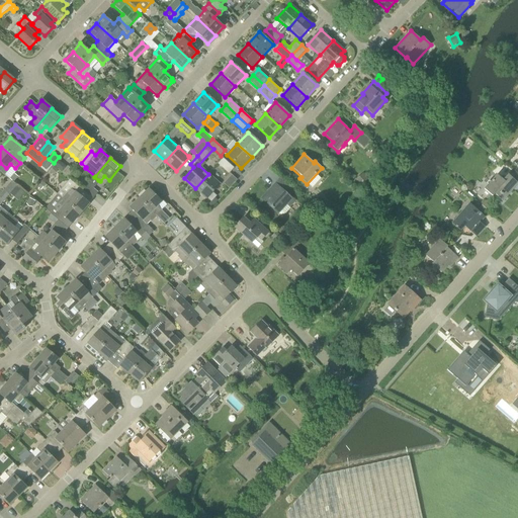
[(223,158),(218,164),(229,174),(235,168),(223,158)]
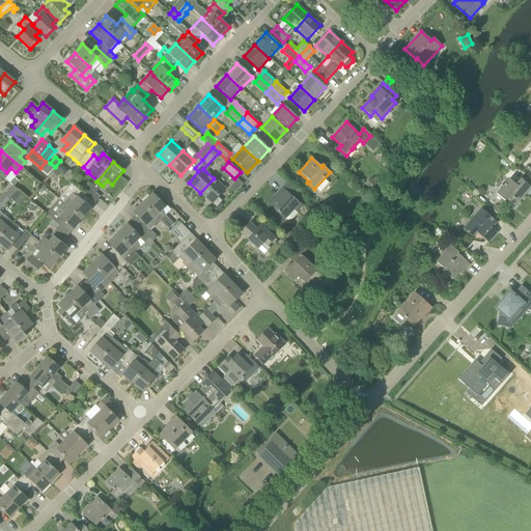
[(55,170),(50,176),(55,179),(59,174),(55,170)]
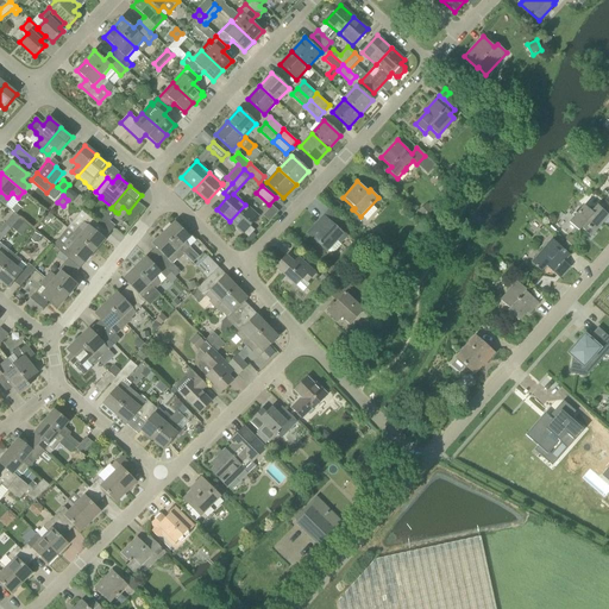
[(245,205),(230,221),(243,233),(249,238),(255,231),(249,226),(258,217),(245,205)]
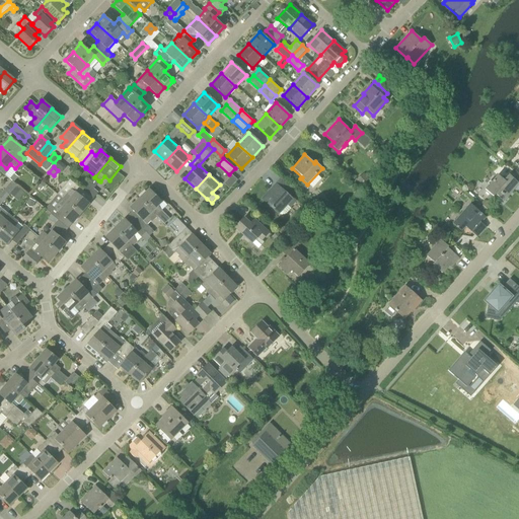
[(493,197),(495,195),(503,202),(518,183),(509,174),(504,180),(498,175),(485,190),(493,197)]
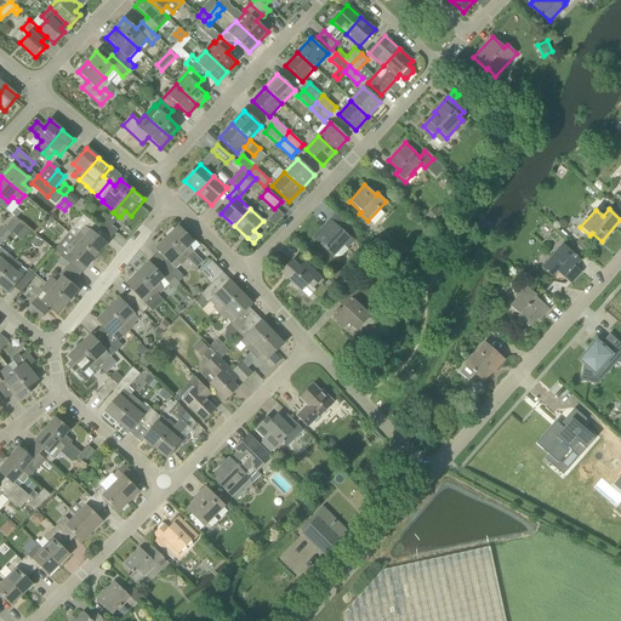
[(275,211),(271,221),(277,224),(283,214),(275,211)]
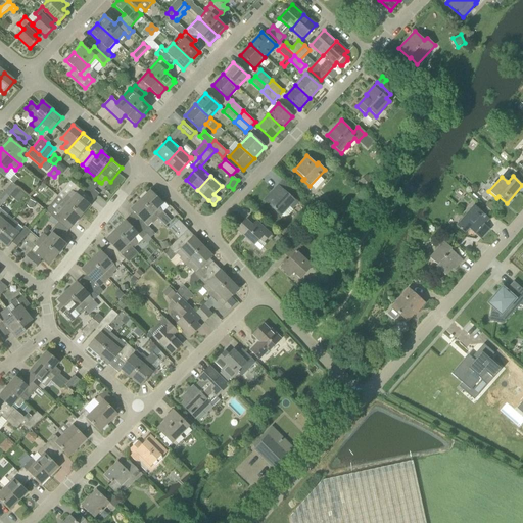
[(42,192),(46,186),(41,182),(37,188),(42,192)]
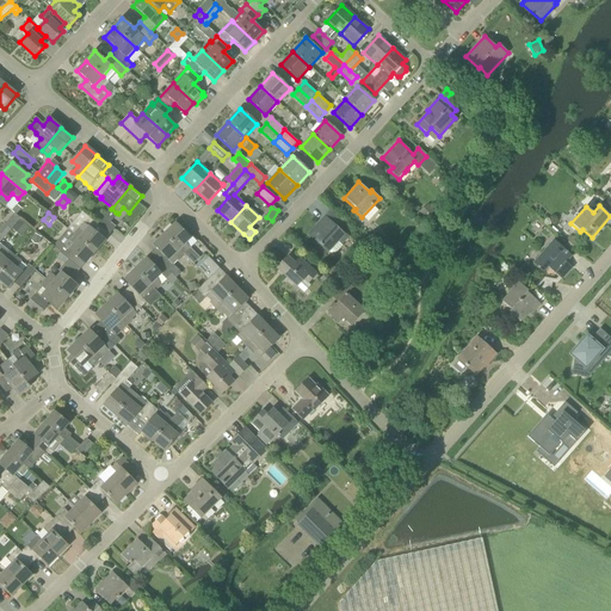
[(87,216),(73,234),(94,252),(105,240),(92,229),(97,224),(87,216)]
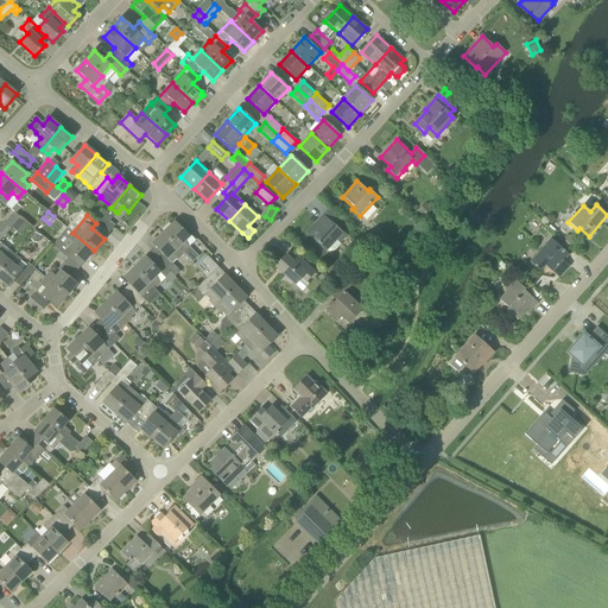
[(115,226),(103,216),(97,223),(109,234),(115,226)]
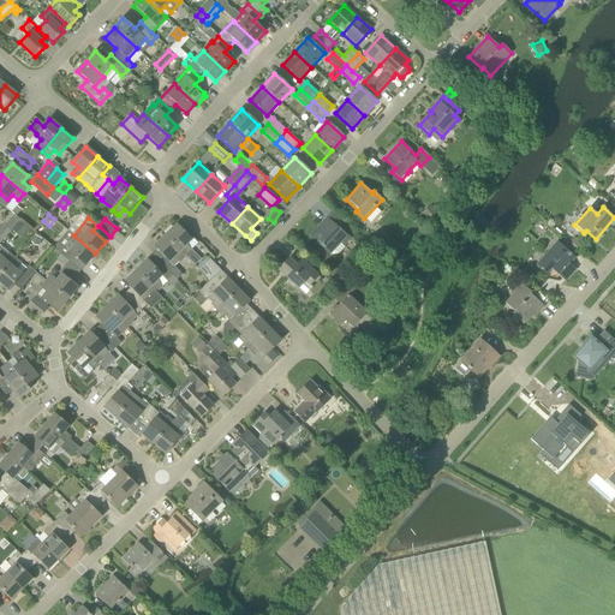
[(314,239),(330,254),(333,255),(334,255),(336,255),(339,254),(340,252),(345,248),(344,245),(351,238),(346,234),(346,236),(327,219),(321,225),(324,227),(314,239)]
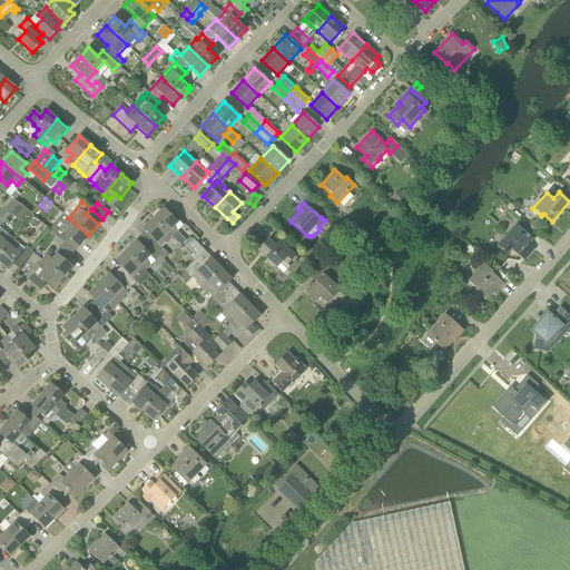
[(177,223),(164,208),(160,212),(158,209),(153,215),(155,218),(154,218),(173,238),(178,232),(174,226),(177,223)]
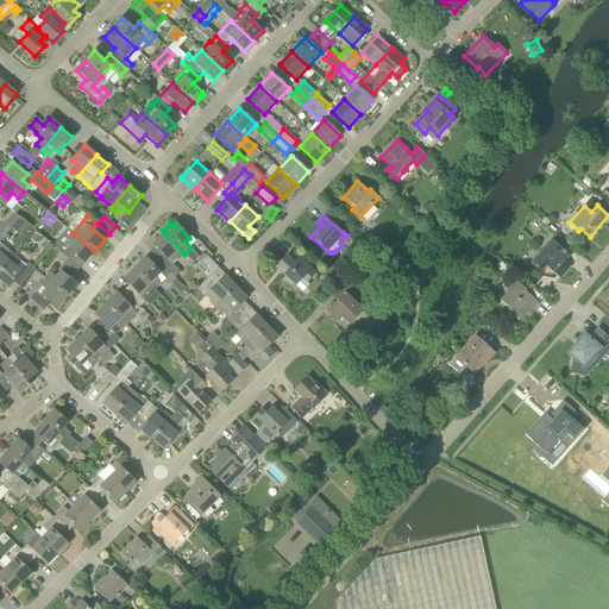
[(0,228),(0,231),(5,236),(11,228),(5,224),(0,228)]
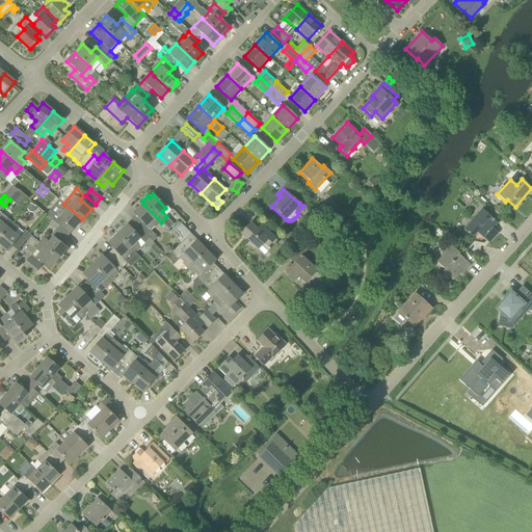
[(63,204),(58,209),(59,210),(55,214),(57,215),(53,220),(59,227),(63,221),(74,230),(82,219),(63,204)]
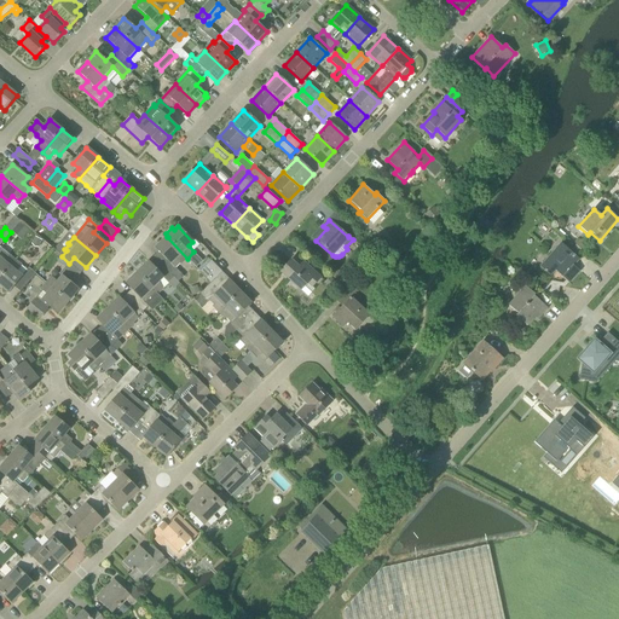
[(168,261),(163,266),(178,282),(184,277),(177,268),(180,265),(187,259),(167,237),(156,248),(168,261)]
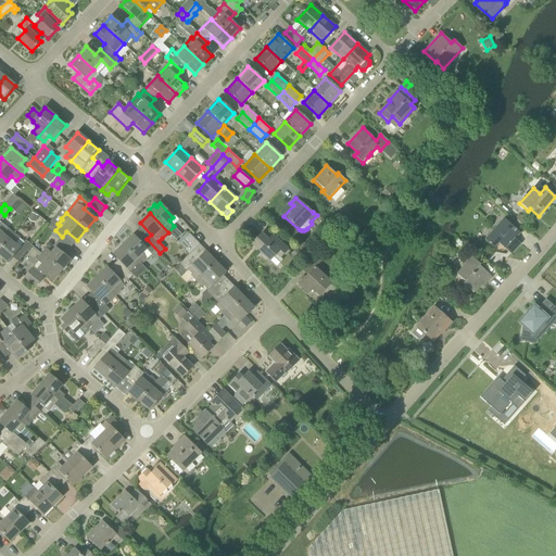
[(0,250),(14,234),(0,222),(0,250)]
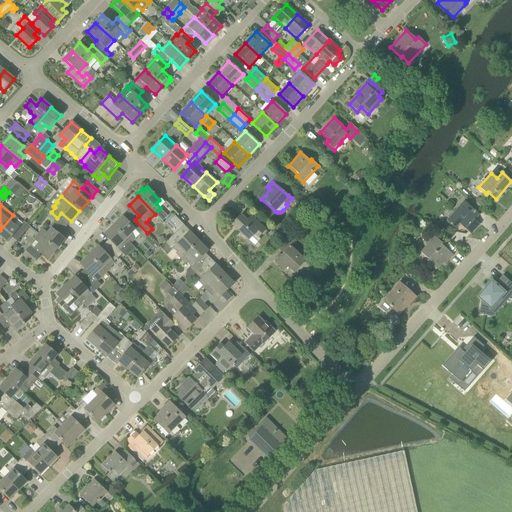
[(459,224),(467,232),(465,235),(452,232),(450,243),(461,244),(462,238),(466,238),(469,234),(479,224),(473,219),(478,214),(469,207),(467,209),(461,204),(447,221),(455,228),(459,224)]
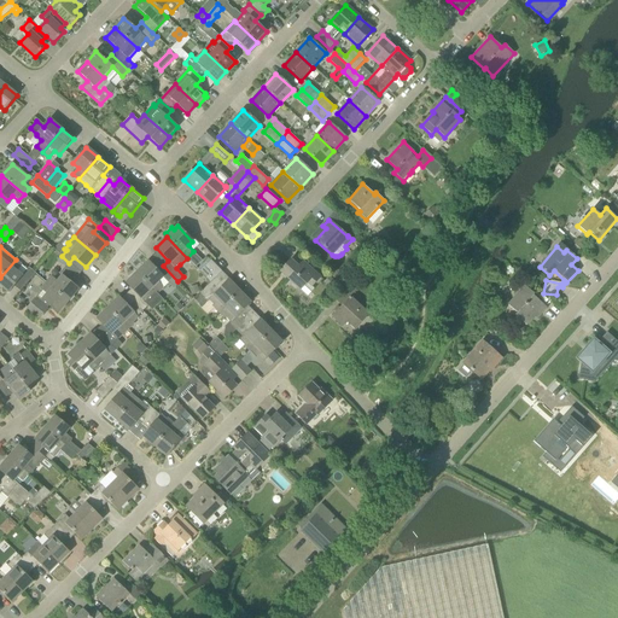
[(22,277),(28,281),(36,273),(29,267),(25,272),(21,267),(22,266),(16,260),(0,278),(0,285),(9,292),(22,277)]
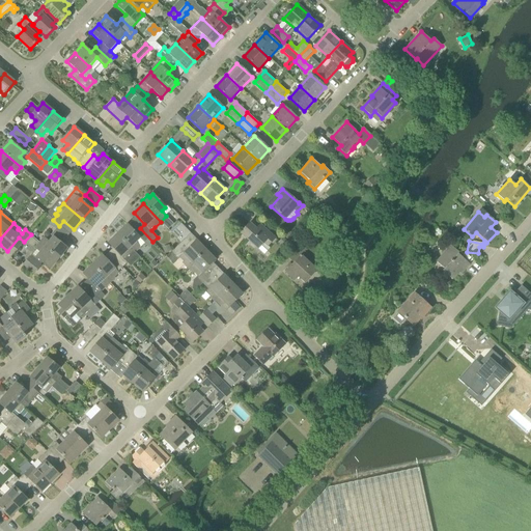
[(172,233),(182,243),(184,241),(191,233),(182,224),(172,233)]
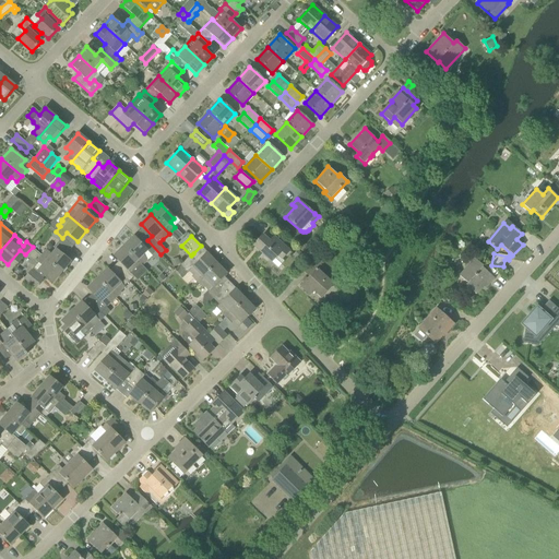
[(272,244),(263,236),(253,246),(271,262),(277,256),(282,259),(289,250),(276,238),(272,244)]
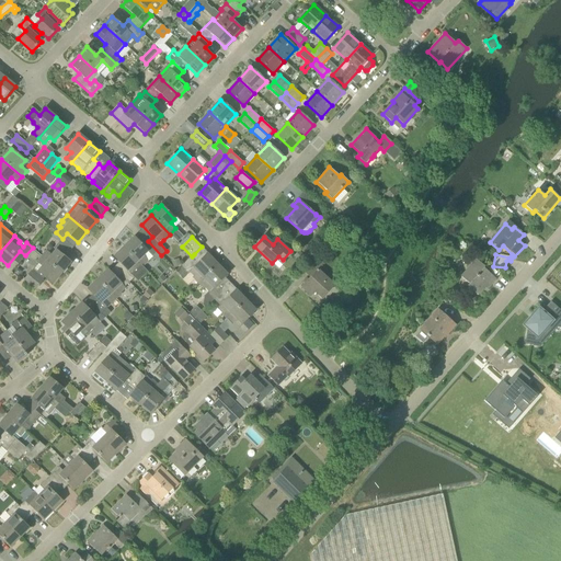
[(135,238),(124,248),(142,267),(153,258),(158,262),(162,256),(161,255),(148,241),(142,245),(135,238)]
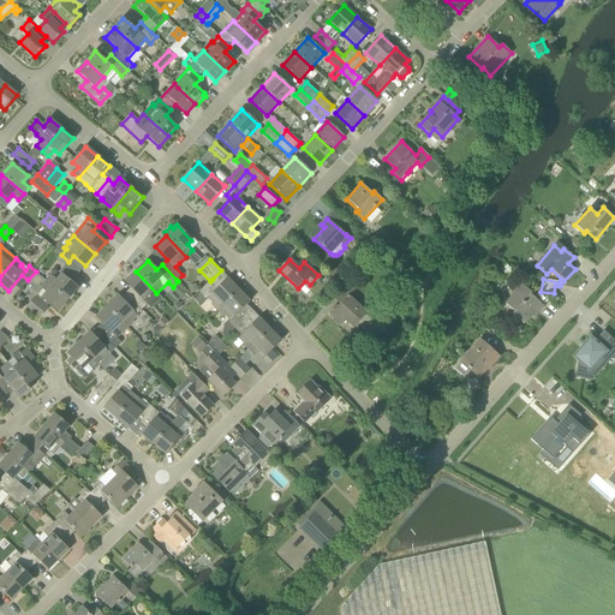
[(52,275),(46,281),(67,299),(78,287),(71,282),(81,272),(69,262),(59,273),(61,275),(58,280),(52,275)]
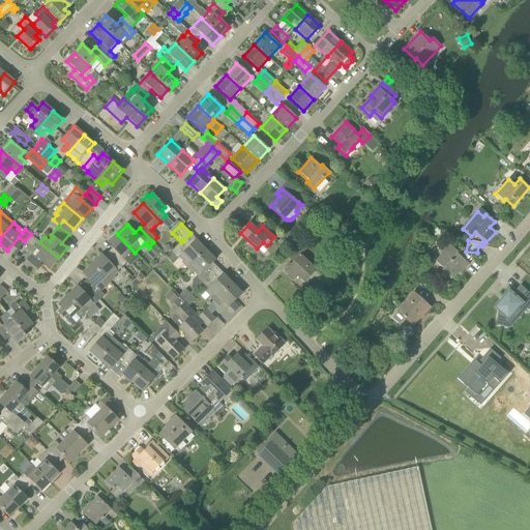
[(49,237),(55,229),(50,226),(43,234),(49,237)]
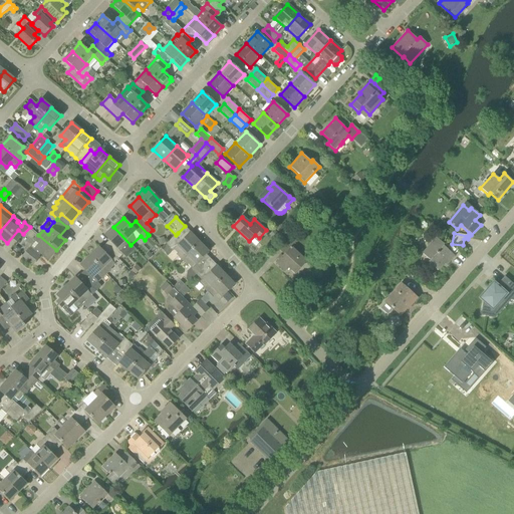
[(275,231),(281,236),(287,231),(281,225),(275,231)]
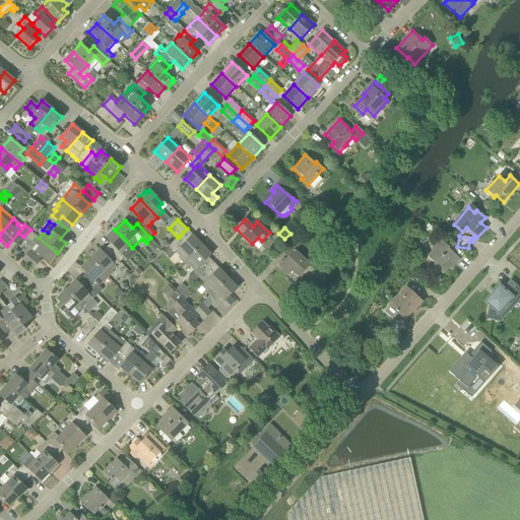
[(106,248),(114,255),(120,262),(125,257),(124,256),(132,248),(115,230),(106,239),(111,244),(106,248)]
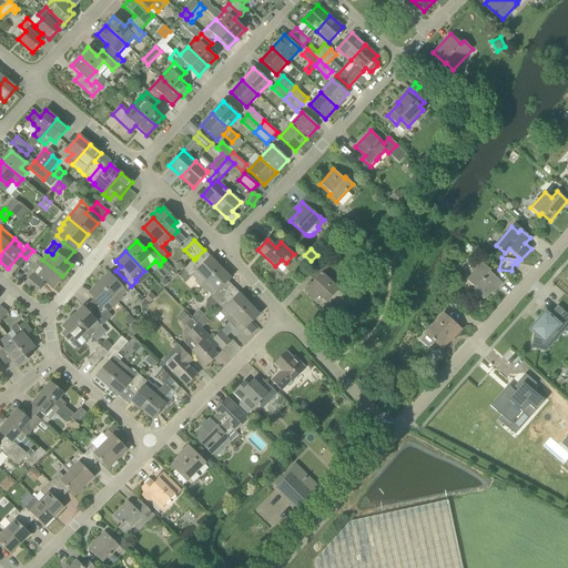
[(191,276),(192,275),(196,280),(195,281),(201,286),(220,269),(210,257),(203,264),(196,257),(194,260),(184,270),(191,276)]
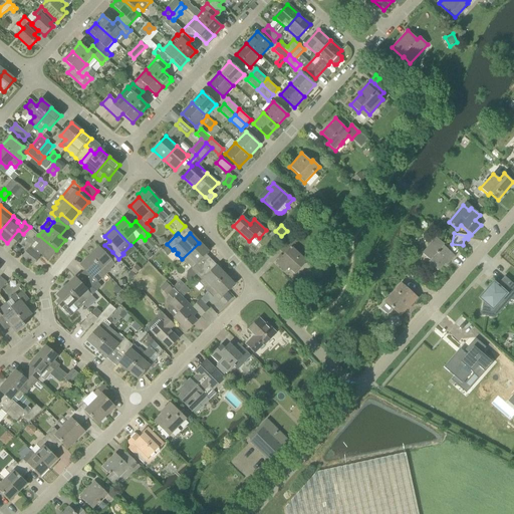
[(295,274),(306,262),(291,248),(297,241),(290,234),(277,248),(284,255),(276,263),(285,272),(289,268),(295,274)]
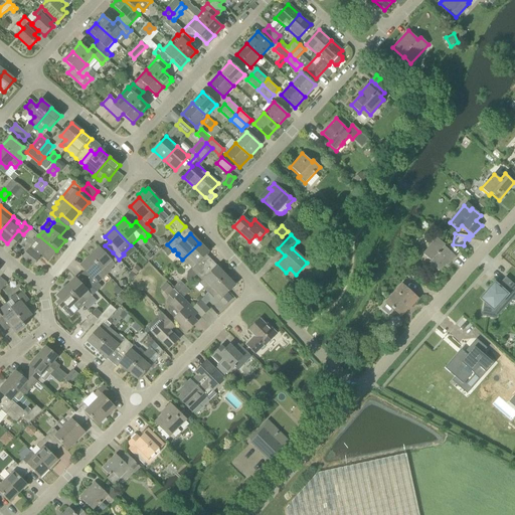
[(48,261),(56,250),(38,235),(34,240),(39,244),(33,252),(29,249),(23,256),(33,266),(41,255),(48,261)]
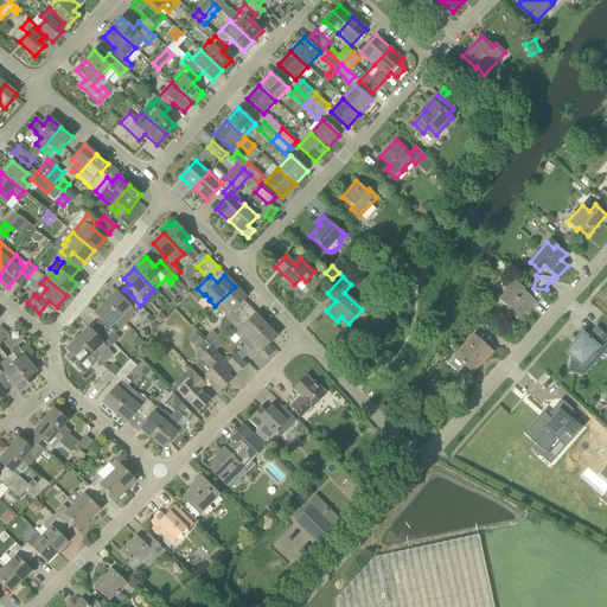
[(506,310),(517,320),(524,311),(526,313),(536,302),(524,291),(524,289),(516,282),(499,300),(508,307),(506,310)]
